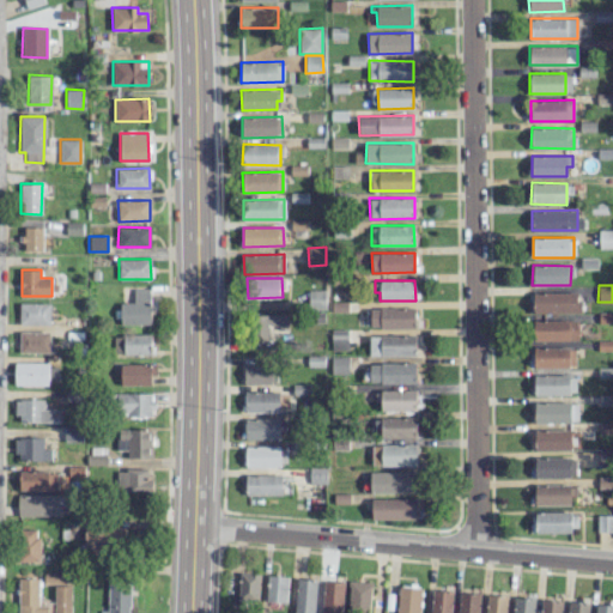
[(120,303),(120,325),(150,323),(149,289),(133,289),(133,302),(120,303)]
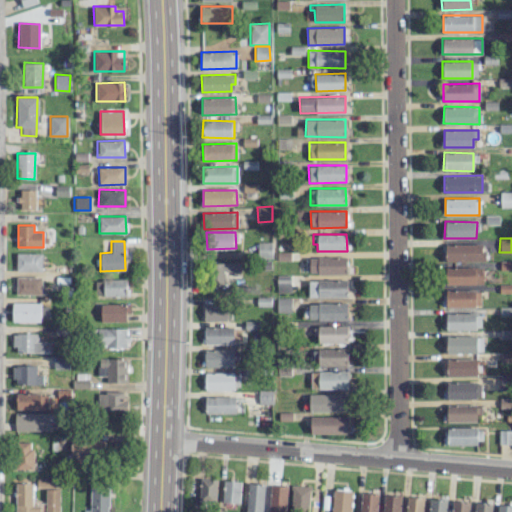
[(257,242),(258,259),(272,258),(272,242),(257,242)]
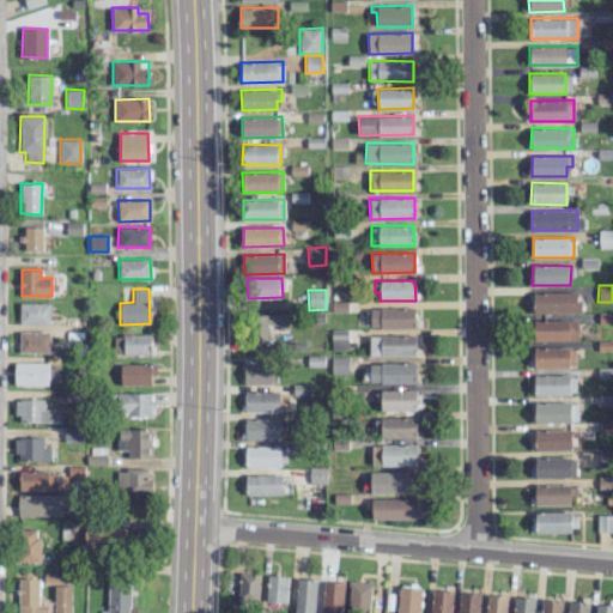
[(578,313),(578,292),(533,292),(533,313),(578,313)]
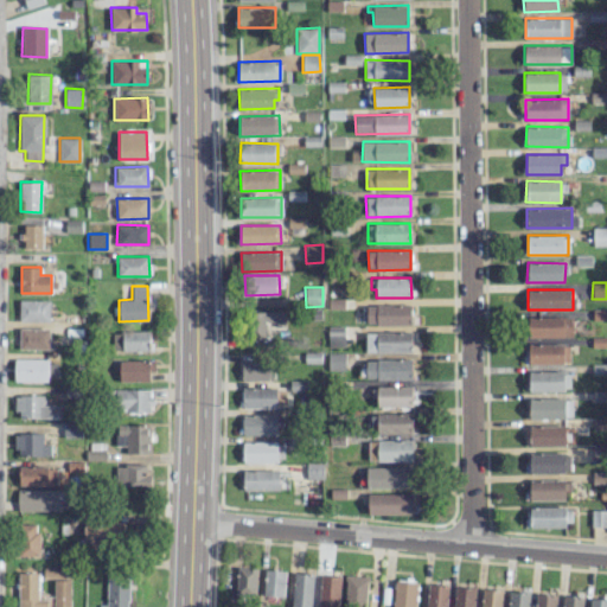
[(20,300),(19,320),(49,321),(50,301),(20,300)]
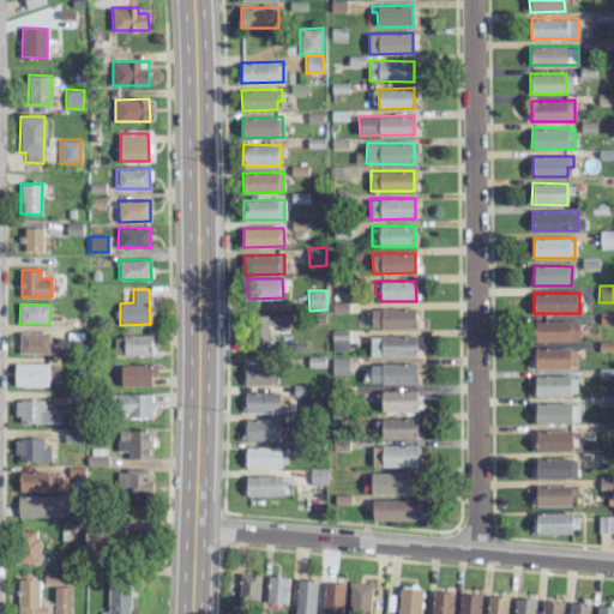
[(371,309),(371,329),(416,327),(415,308),(371,309)]
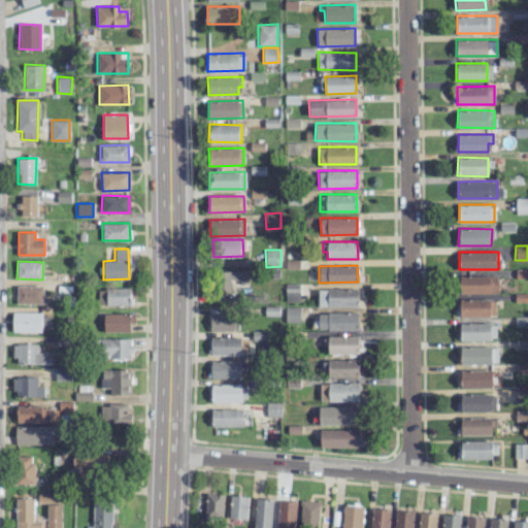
[(249,270),(221,270),(221,300),(232,300),(232,282),(250,282),(249,270)]
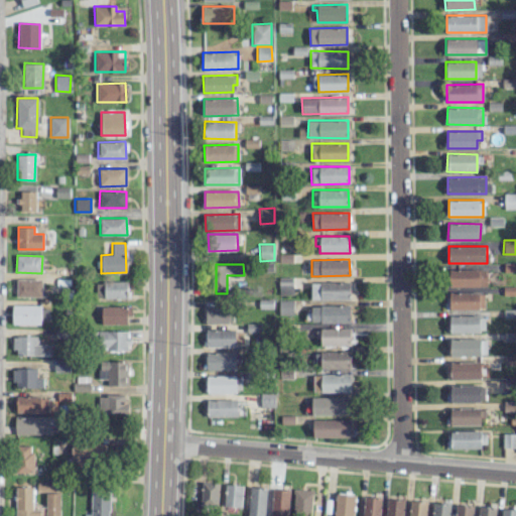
[(448,287),(486,286),(486,269),(448,270),(448,287)]
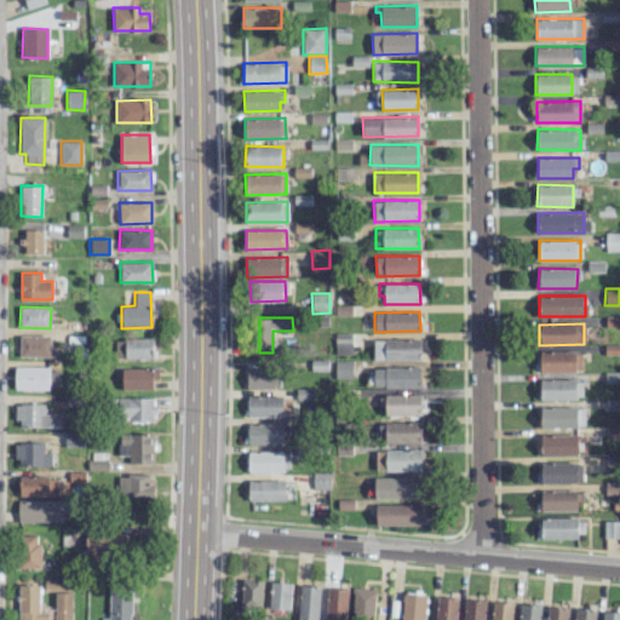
[(336,354),(352,354),(351,333),(336,333),(336,354)]
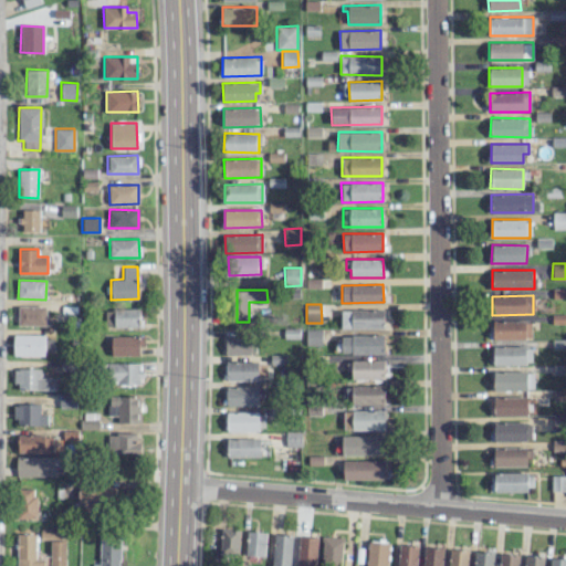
[(19,306),(18,325),(45,326),(45,306),(19,306)]
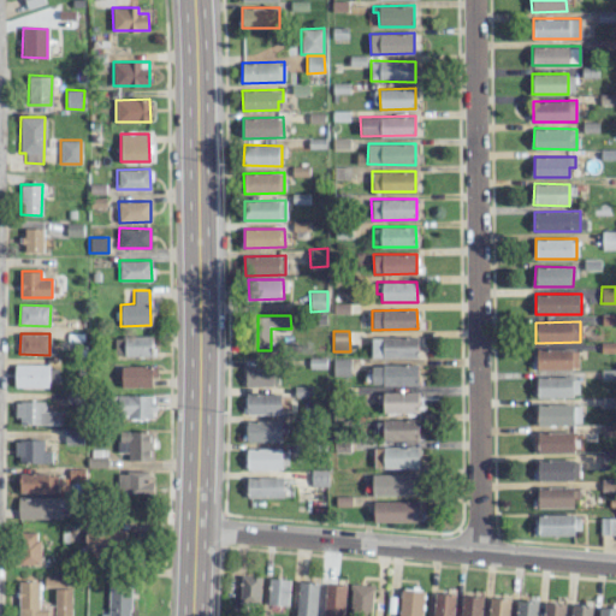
[(152,355),(152,336),(114,336),(114,356),(152,355)]
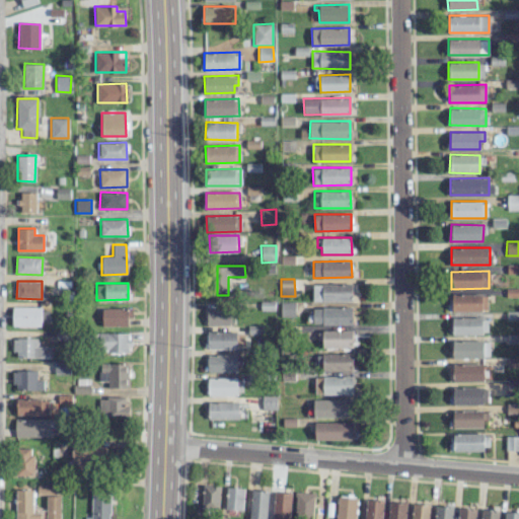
[(352,301),(352,284),(312,283),(312,300),(352,301)]
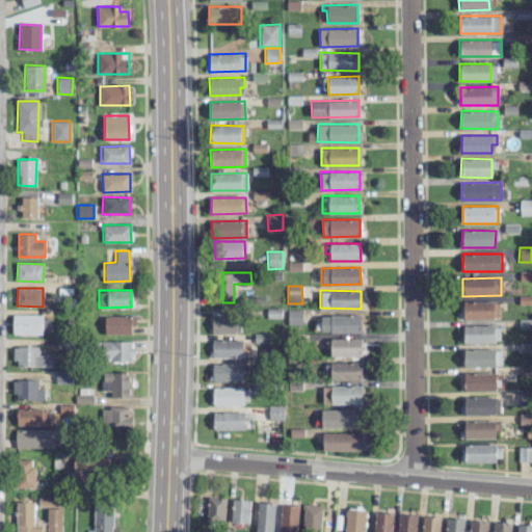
[(463,302),(463,319),(498,318),(498,301),(463,302)]
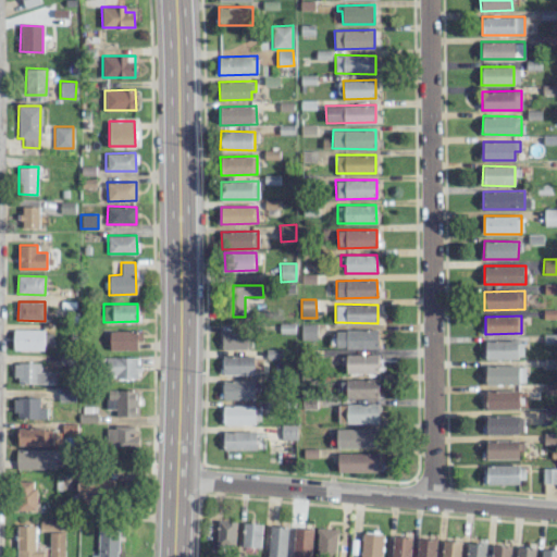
[(301,339),(317,339),(317,324),(301,324),(301,339)]
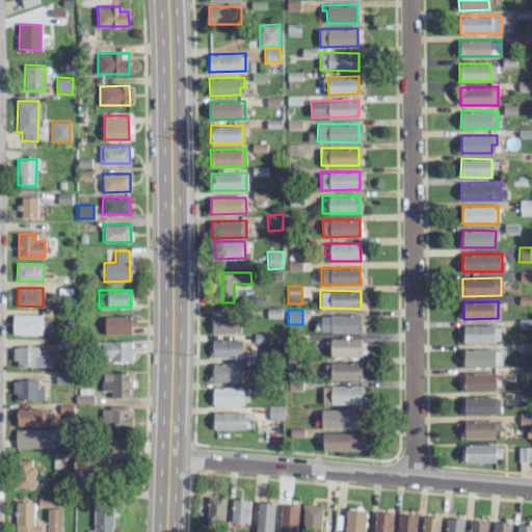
[(17,333),(42,334),(42,315),(18,315),(17,333)]
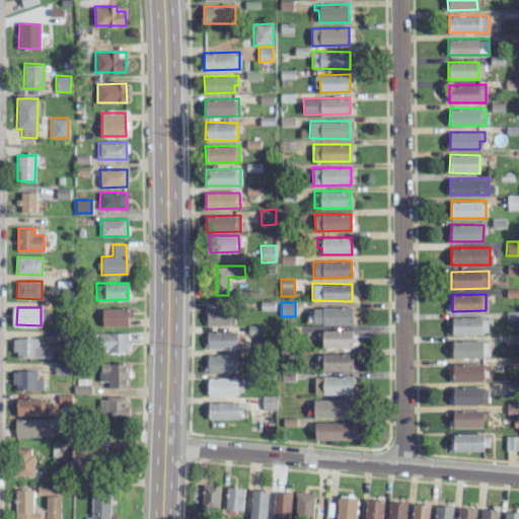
[(313,323),(352,324),(352,307),(313,307),(313,323)]
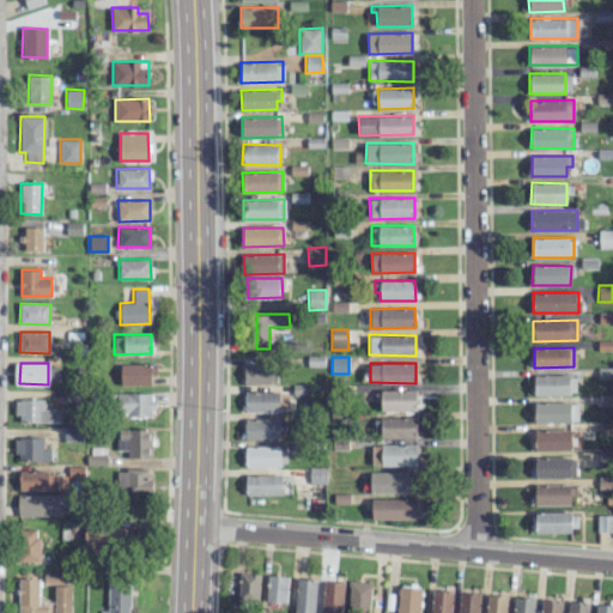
[(121,386),(153,384),(153,369),(151,369),(151,364),(120,364),(121,386)]
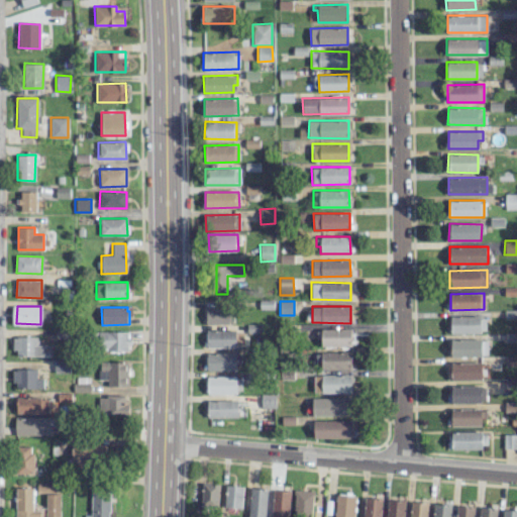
[(206,307),(206,323),(233,323),(233,307),(206,307)]
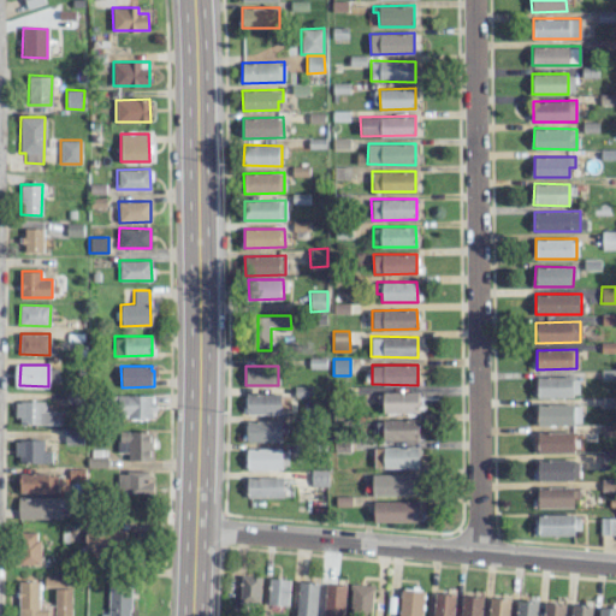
[(535,396),(578,397),(578,377),(535,377),(535,396)]
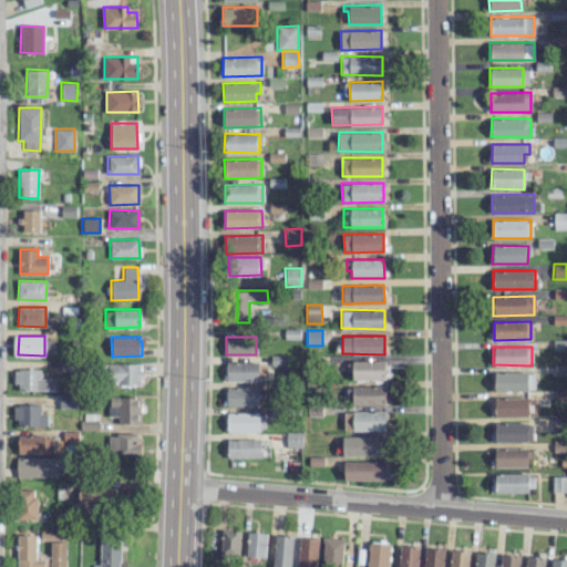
[(353,380),(385,379),(384,360),(352,361),(353,380)]
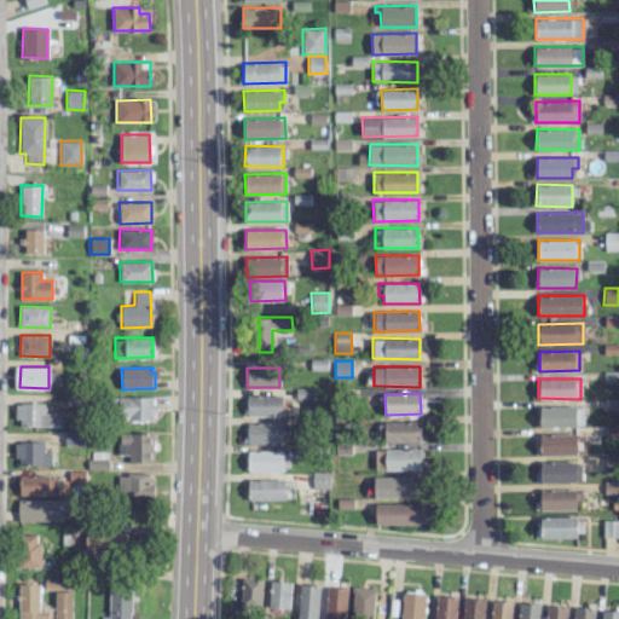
[(283,394),(247,395),(248,416),(283,416),(283,394)]
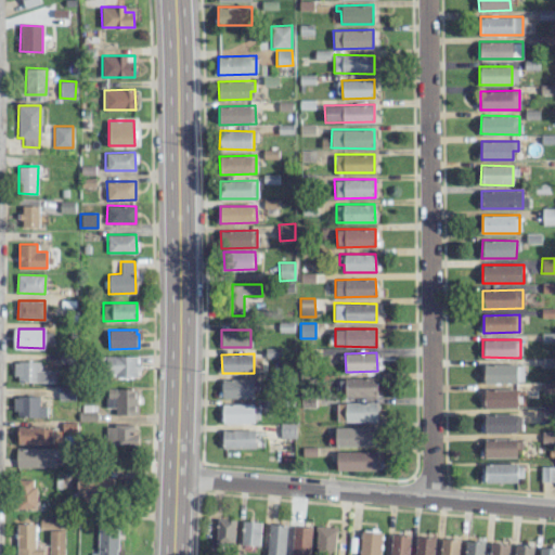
[(138,356),(104,357),(105,376),(139,375),(138,356)]
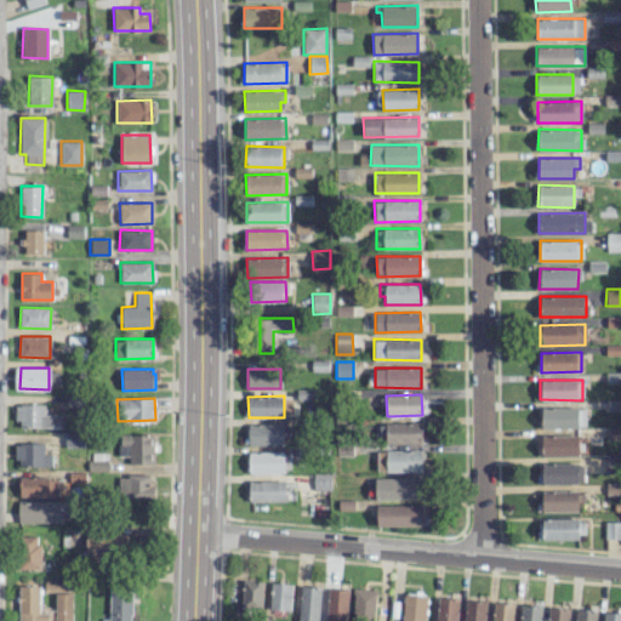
[(17,427),(62,427),(62,415),(45,415),(45,404),(17,404),(17,427)]
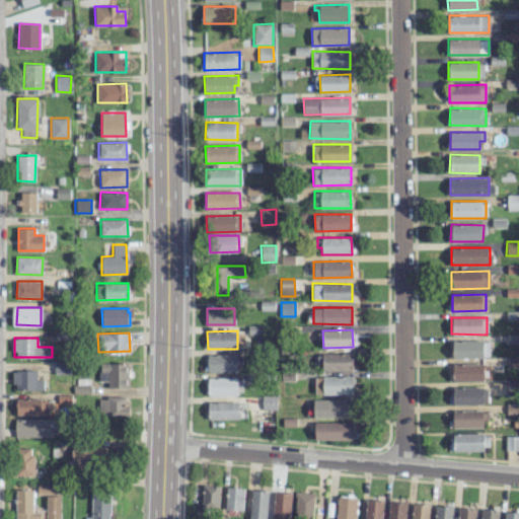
[(489,341),(452,340),(452,357),(489,357),(489,341)]
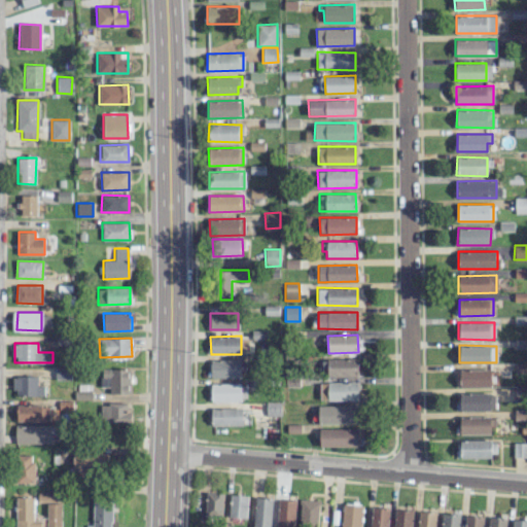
[(327,358),(328,377),(357,376),(357,358),(327,358)]
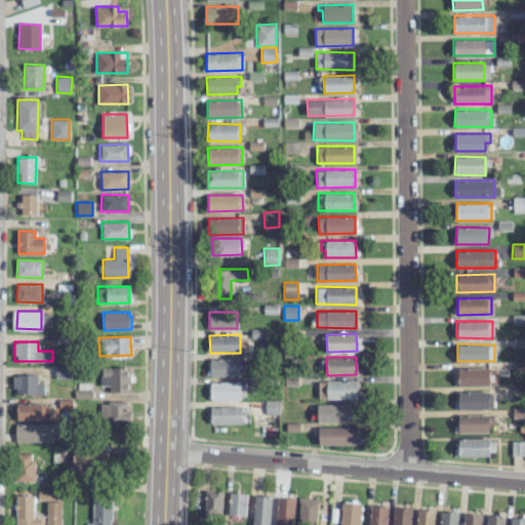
[(209,359),(210,376),(246,376),(246,358),(209,359)]
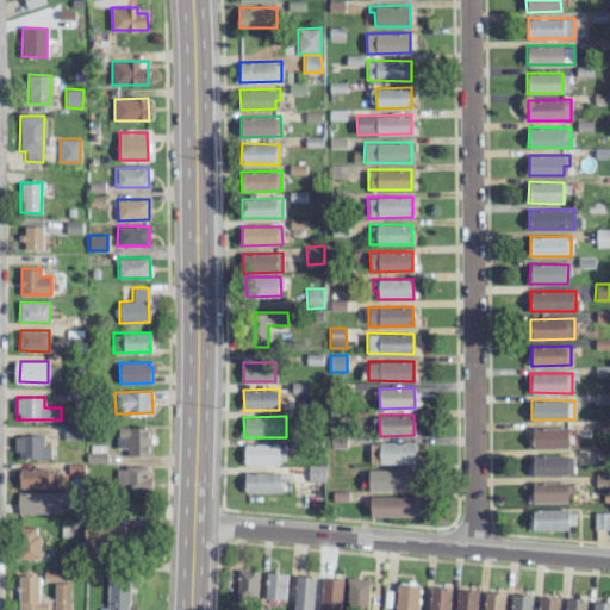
[(63,440),(81,440),(82,425),(63,425),(63,440)]
